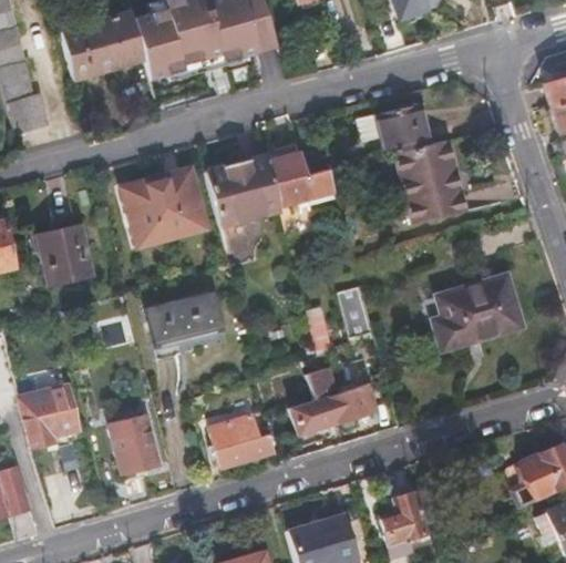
[(0,0),(0,98),(9,132),(44,122),(37,95),(30,96),(3,0),(0,0)]
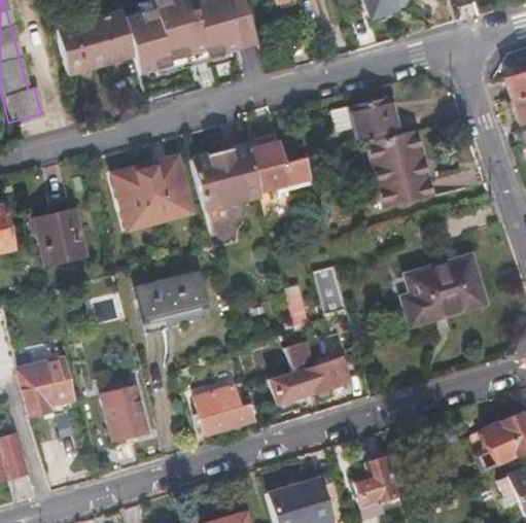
[(242,0),(149,0),(150,2),(120,10),(138,73),(254,42),(242,0)]
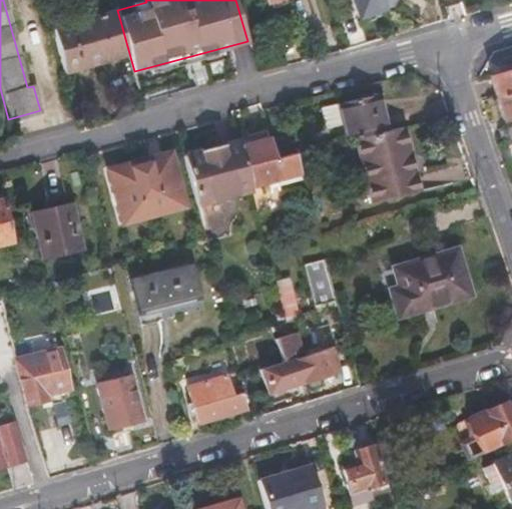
[(388,9),(385,0),(357,0),(364,18),(388,9)]
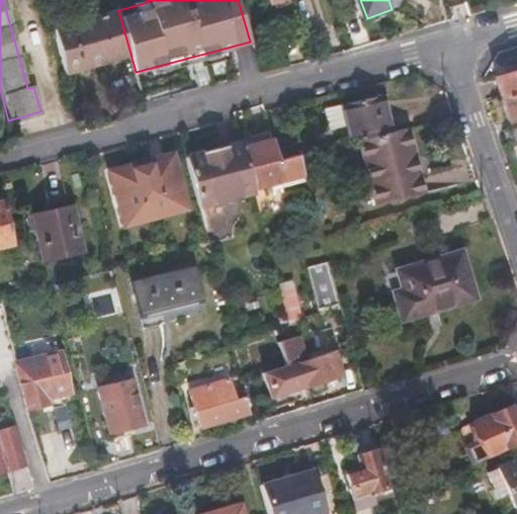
[(389,0),(392,9),(396,7),(400,0),(389,0)]
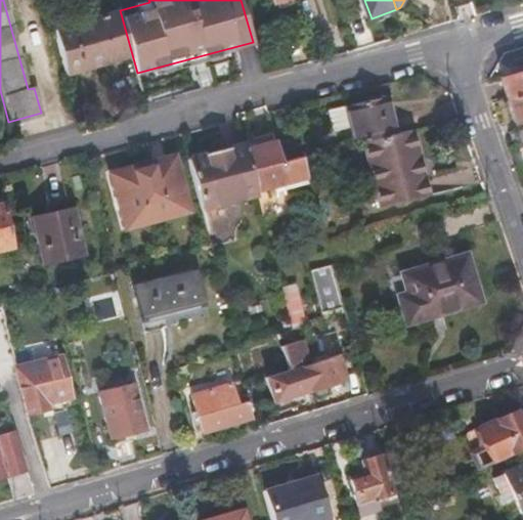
[(59,56),(63,73),(129,56),(117,10),(51,27),(59,56)]
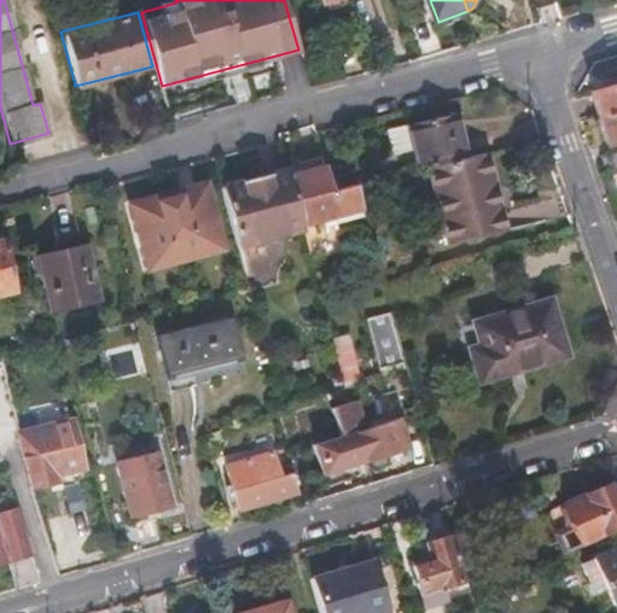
[(594,95),(601,120),(616,114),(616,88),(594,95)]
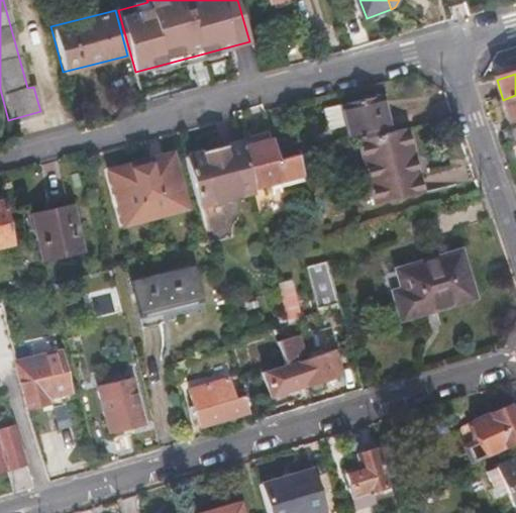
[(515,95),(503,100),(511,124),(515,122),(515,95)]
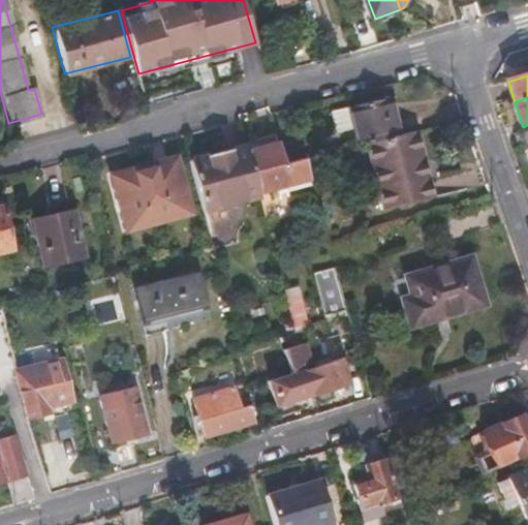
[(350,110),(332,114),(337,133),(353,129),(359,148),(371,145),(399,139),(391,102),(350,112),(350,110)]
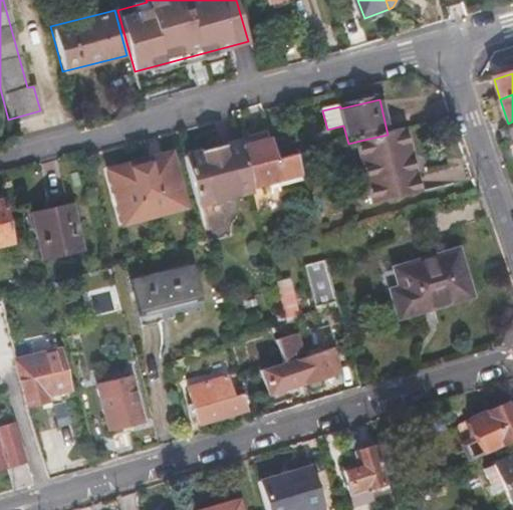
[(508,143),(512,141),(512,129),(504,132),(508,143)]
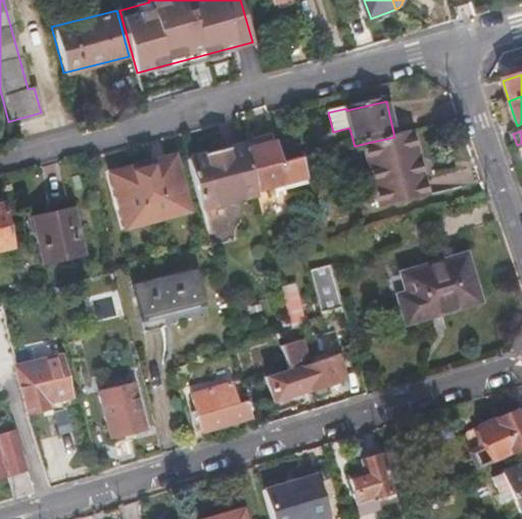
[(382,203),(429,191),(414,132),(394,137),(367,143),(382,203)]
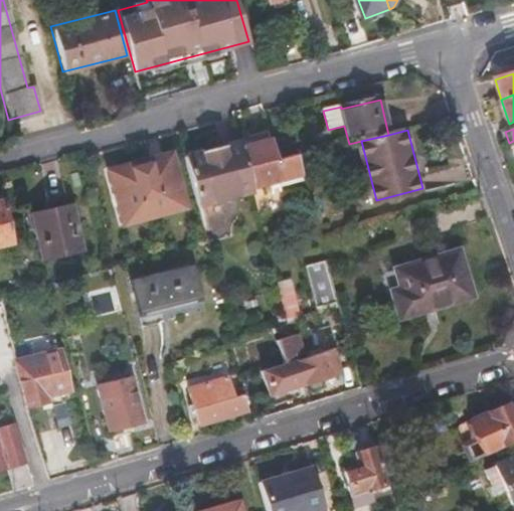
[(281,161),(298,157),(292,135),(275,140),(281,161)]
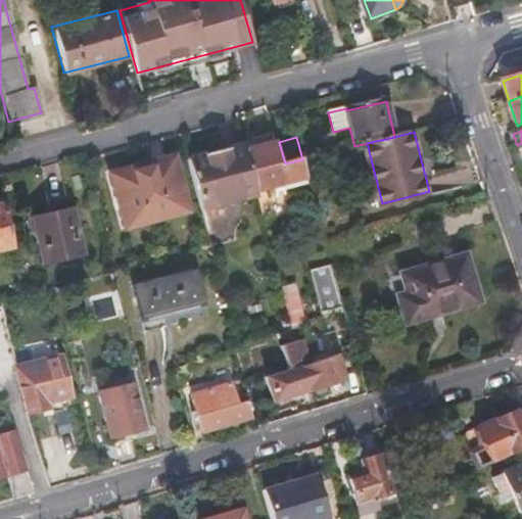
[(212,147),(226,198),(258,189),(249,150),(246,139),(212,147)]
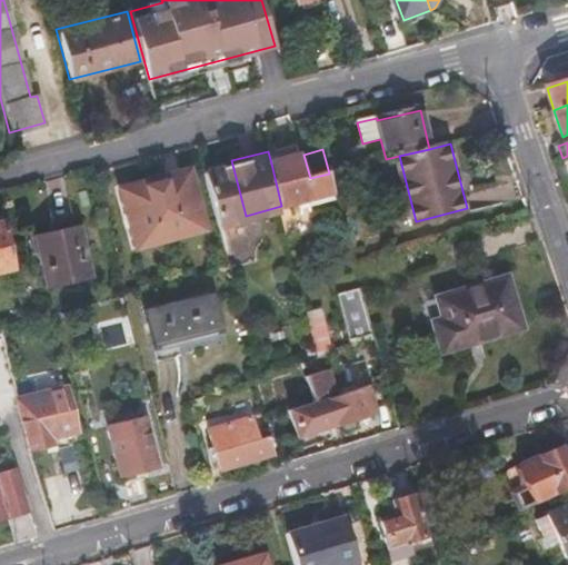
[(271,164),(281,206),(302,200),(305,208),(316,205),(310,178),(304,155),(271,164)]
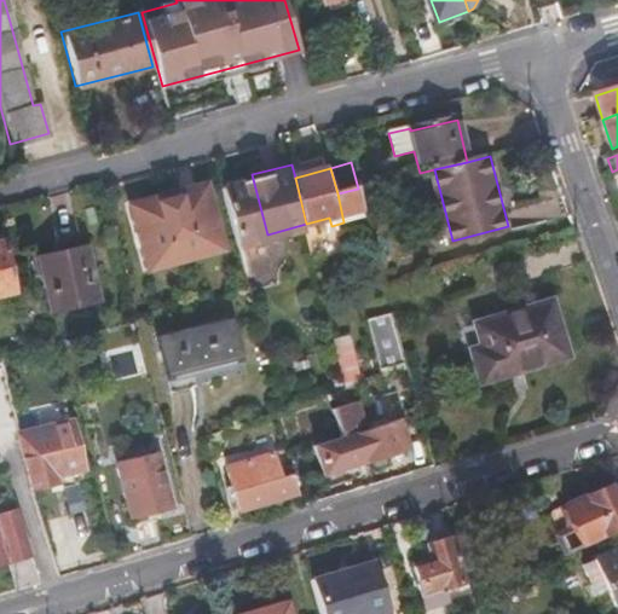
[(267,235),(252,174),(225,181),(241,242),(267,235)]
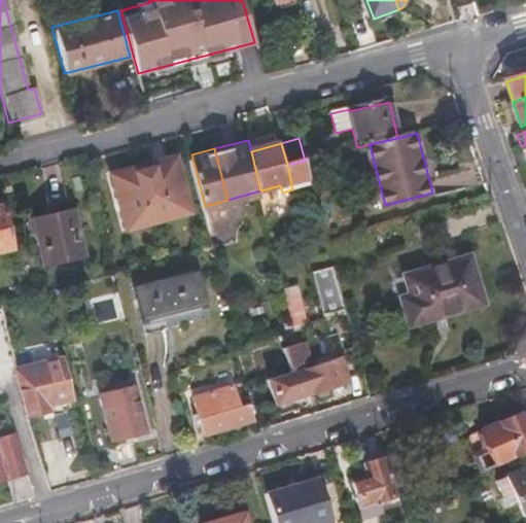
[(117,173),(131,223),(190,209),(178,159),(117,173)]
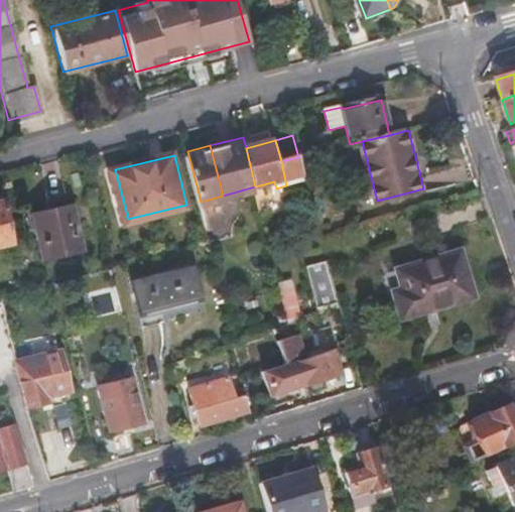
[(306,179),(300,156),(298,157),(281,161),(286,185),(306,179)]
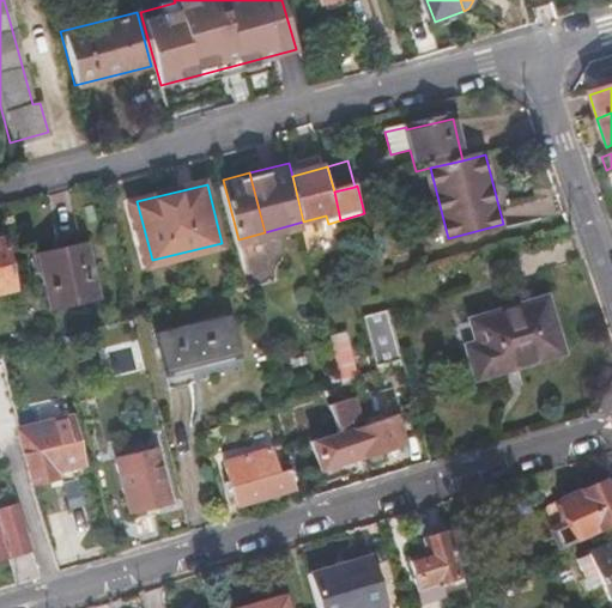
[(503,224),(448,238),(450,245),(504,231),(503,224)]
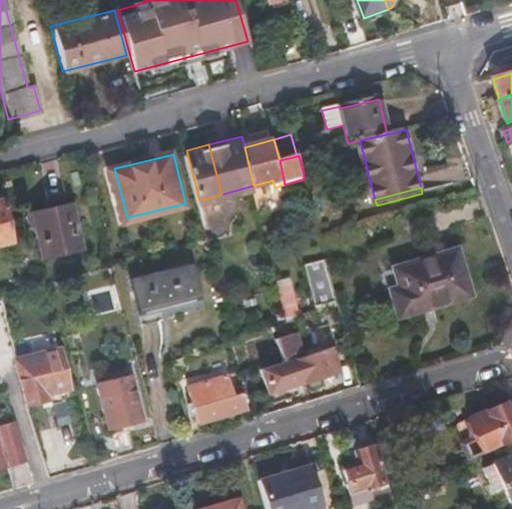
[(0,236),(8,235),(0,195),(0,236)]
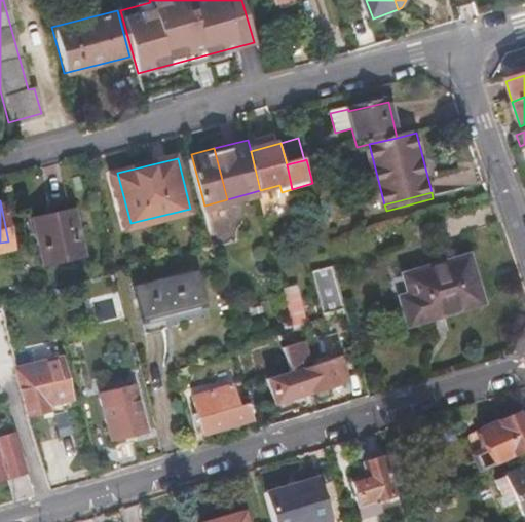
[(70,208),(31,217),(41,260),(79,252),(70,208)]
